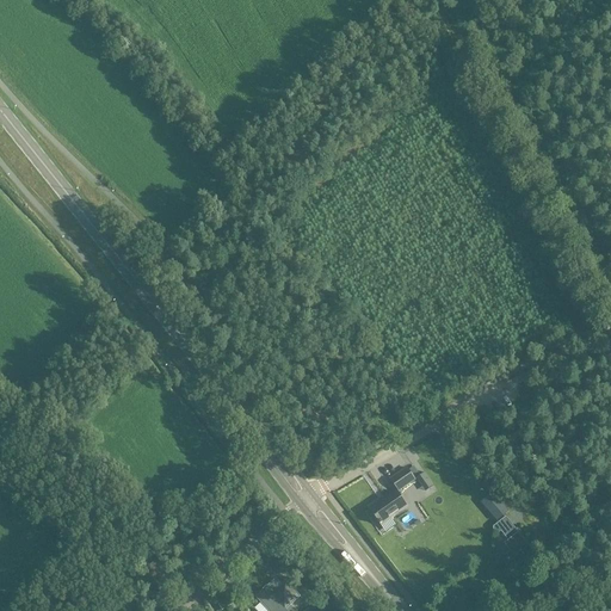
[(399,492),(414,481),(406,469),(390,480),(399,492)]
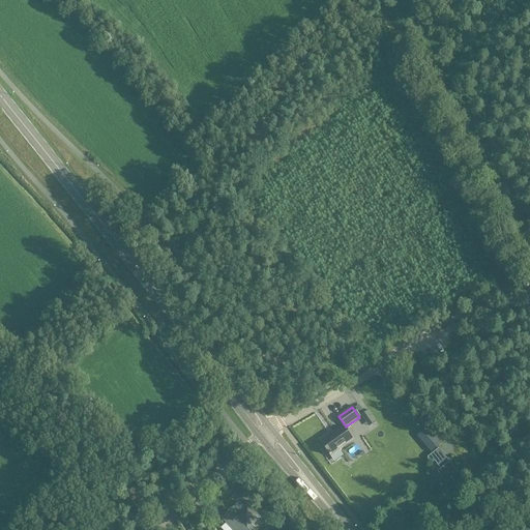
[(369,427),(376,422),(367,411),(361,416),(369,427)]
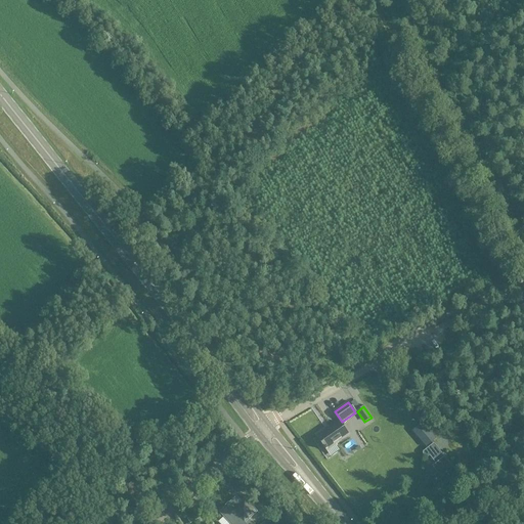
[(325,447),(324,448),(325,450),(348,434),(338,422),(318,436),(325,447)]
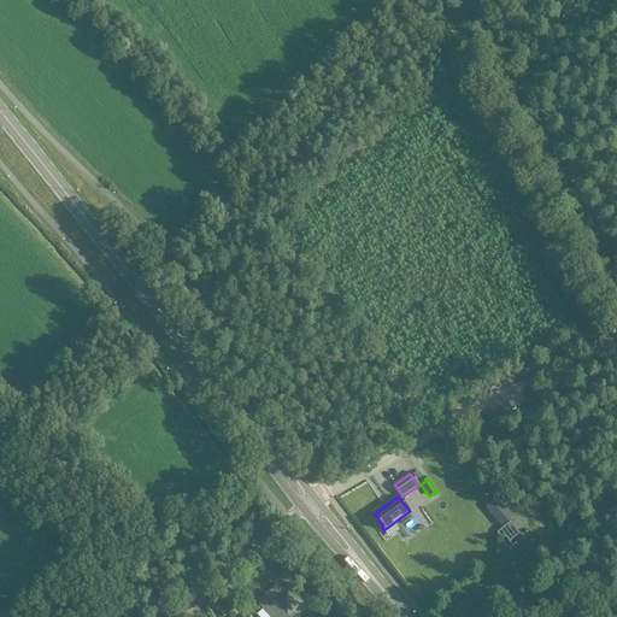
[(498,499),(486,509),(503,527),(513,517),(498,499)]
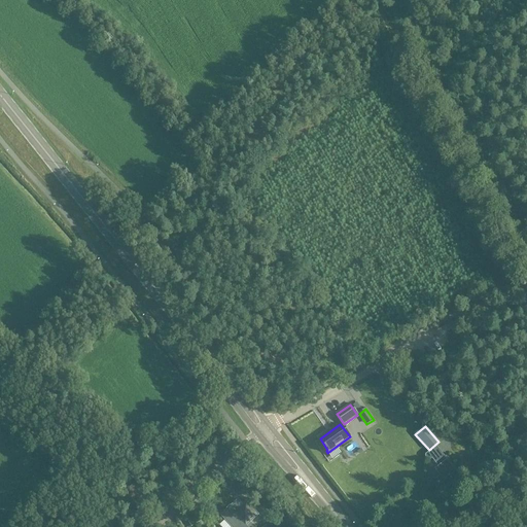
[(242,496),(222,516),(232,526),(247,526),(259,515),(242,496)]
